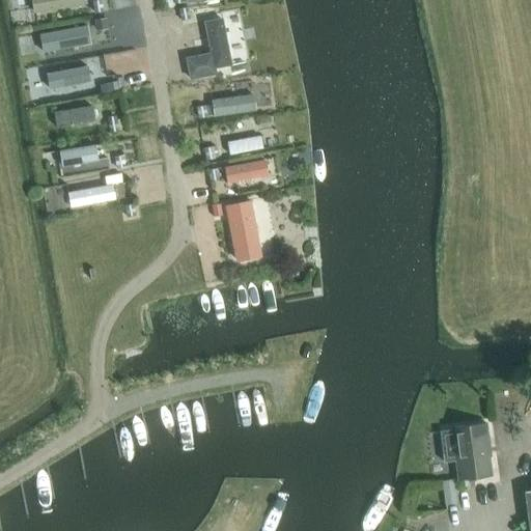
[(79,0),(30,0),(33,14),(80,5),(79,0)]
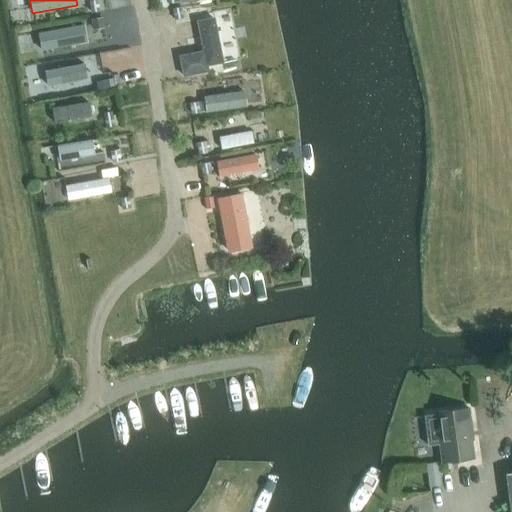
[(89,2),(90,13),(98,11),(97,1),(89,2)]
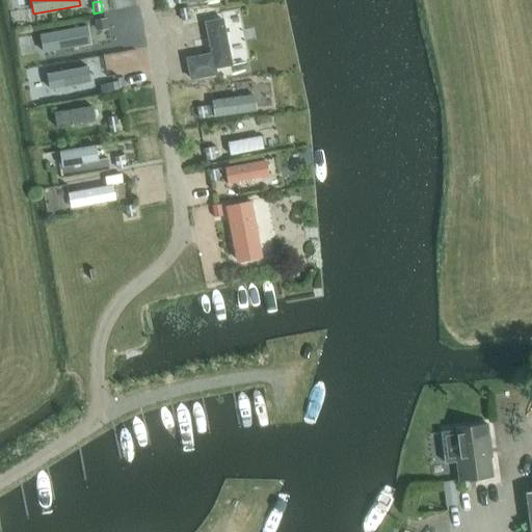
[(228,9),(235,57),(247,55),(239,7),(228,9)]
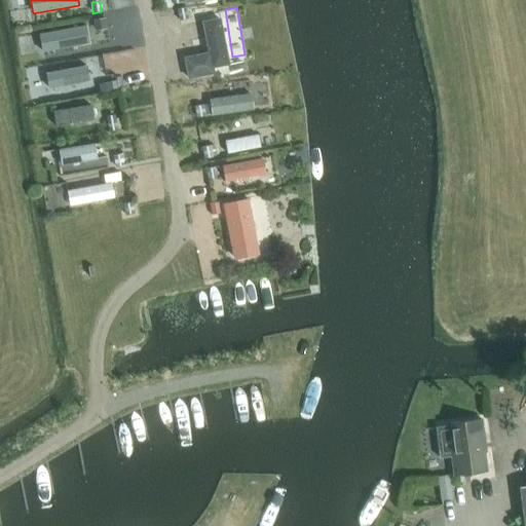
[(177,11),(179,21),(187,20),(185,9),(177,11)]
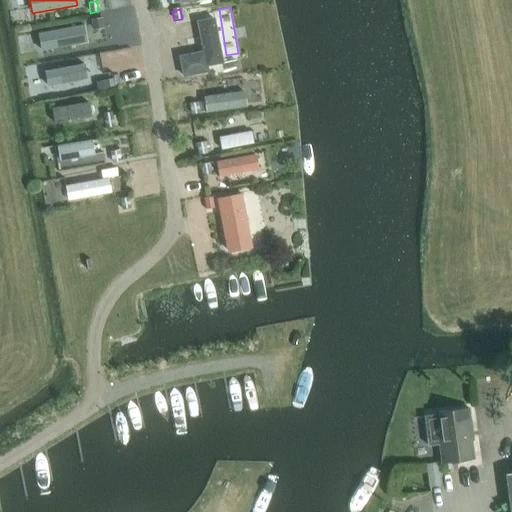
[(182,77),(208,72),(207,66),(223,63),(214,17),(196,21),(201,50),(178,55),(182,77)]
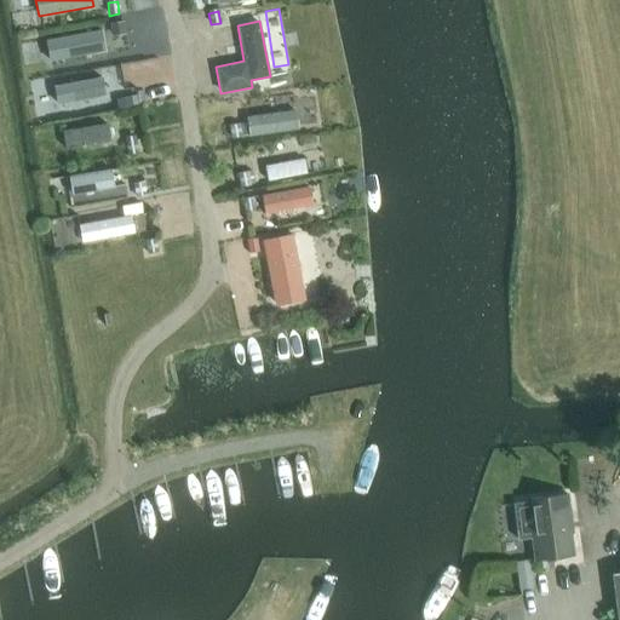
[(110,26),(112,34),(124,33),(121,23),(110,26)]
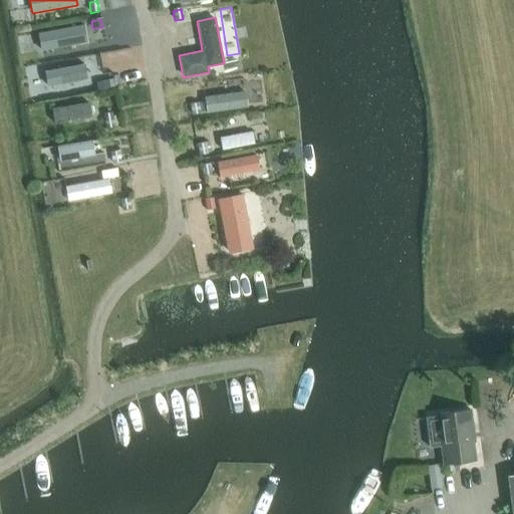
[(83,24),(37,32),(40,50),(86,42),(83,24)]
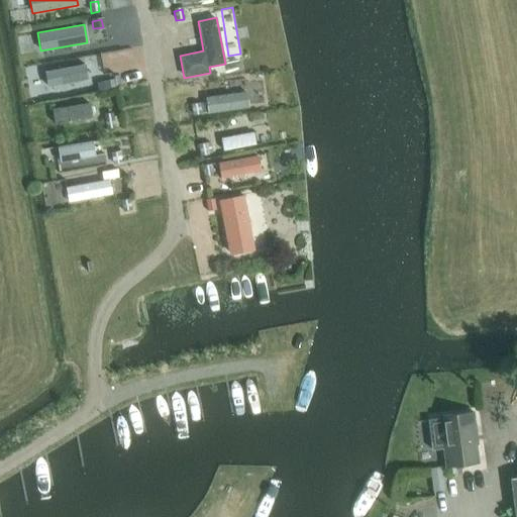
[(85,64),(44,72),(47,87),(88,80),(85,64)]
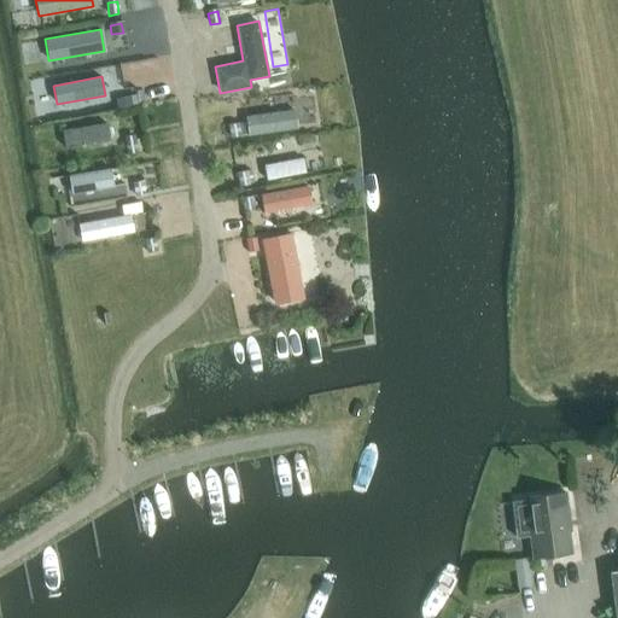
[(130,106),(129,97),(117,99),(118,109),(130,106)]
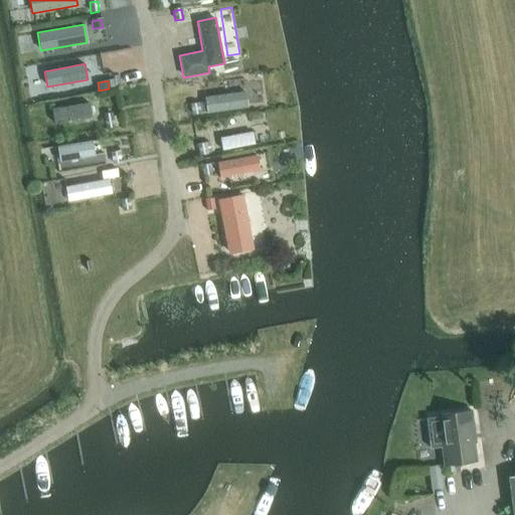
[(245,91),(204,98),(207,113),(248,106),(245,91)]
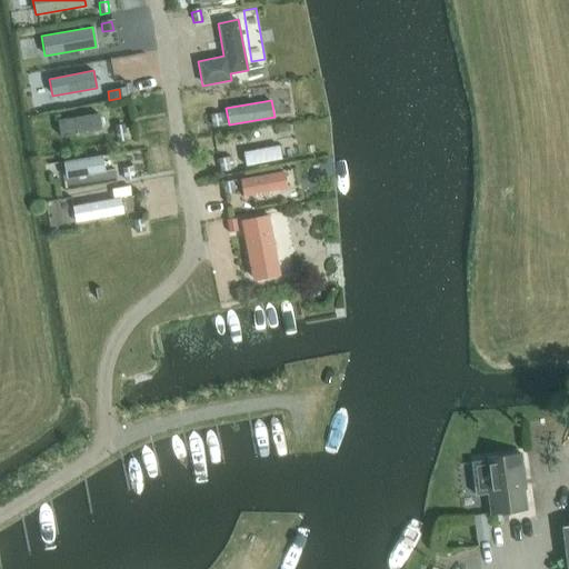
[(98,113),(57,120),(60,137),(101,130),(98,113)]
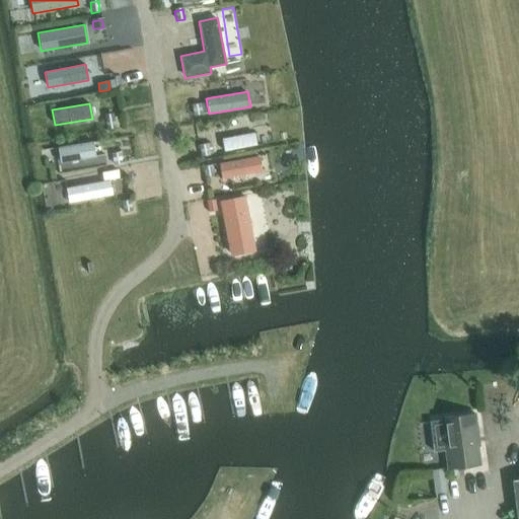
[(194,116),(202,115),(199,103),(192,105),(194,116)]
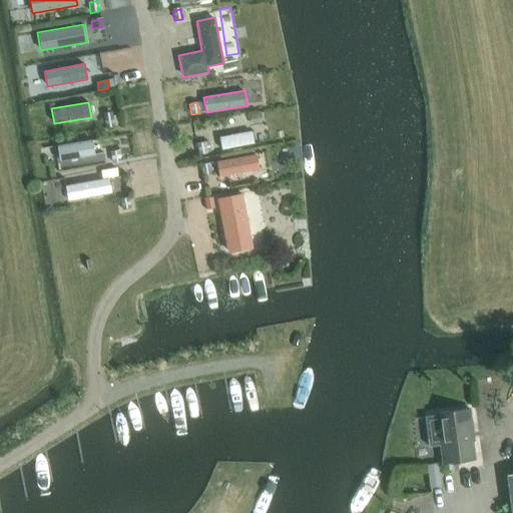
[(105,128),(113,127),(111,116),(104,117),(105,128)]
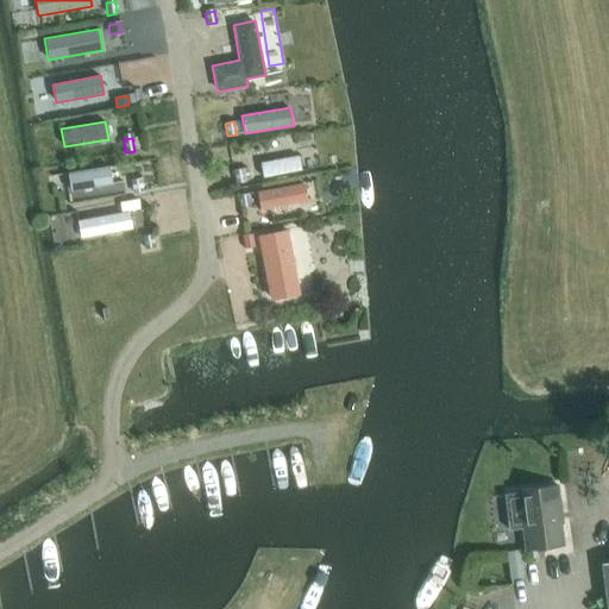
[(297,156),(259,162),(262,177),(301,170),(297,156)]
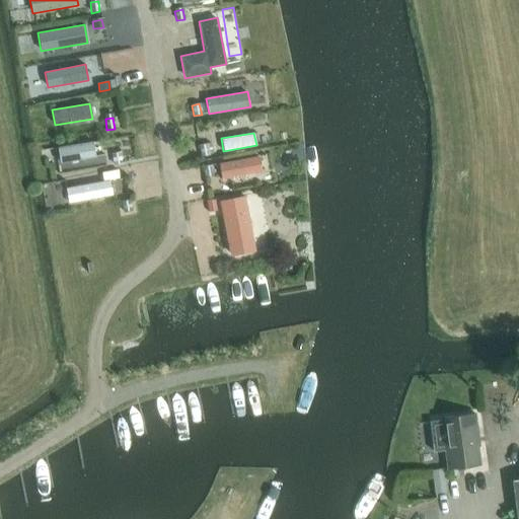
[(93,141),(57,147),(59,163),(95,157),(93,141)]
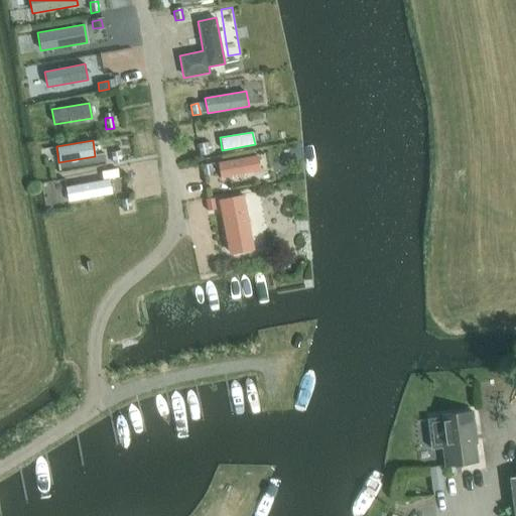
[(208,154),(206,143),(198,144),(201,155),(208,154)]
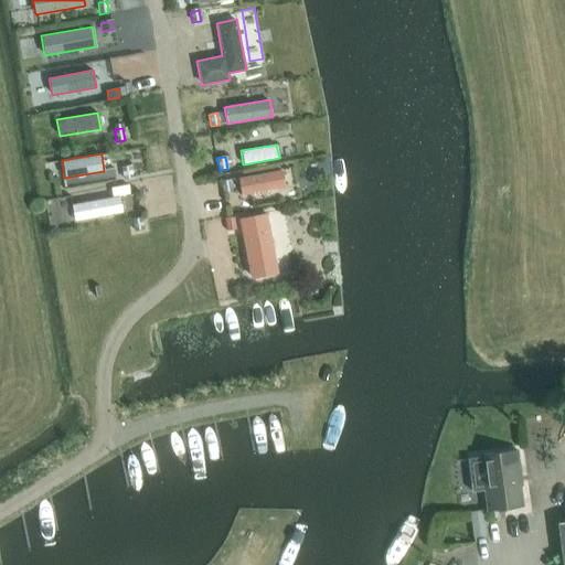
[(121,169),(124,180),(132,178),(130,167),(121,169)]
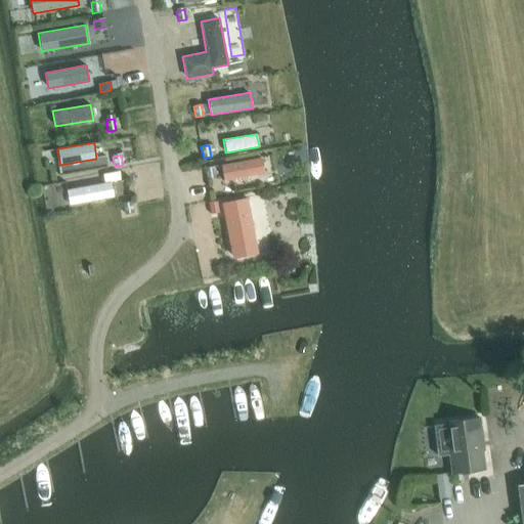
[(261,158),(220,165),(223,180),(264,173),(261,158)]
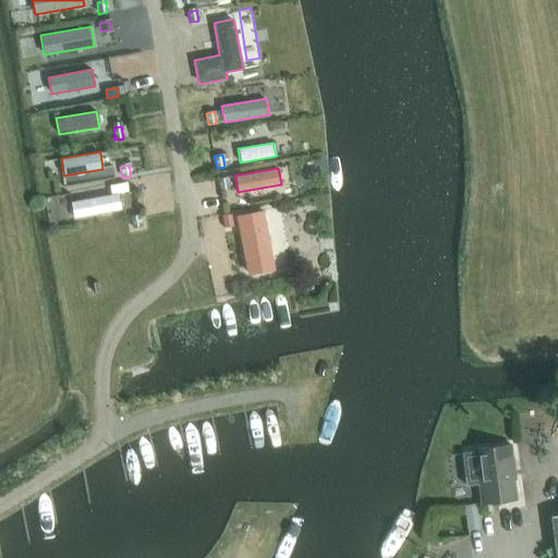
[(219,180),(221,191),(230,190),(228,178),(219,180)]
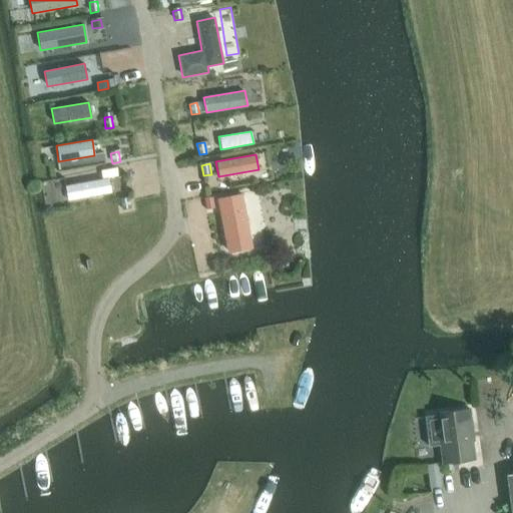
[(64,186),(67,201),(111,192),(108,178),(64,186)]
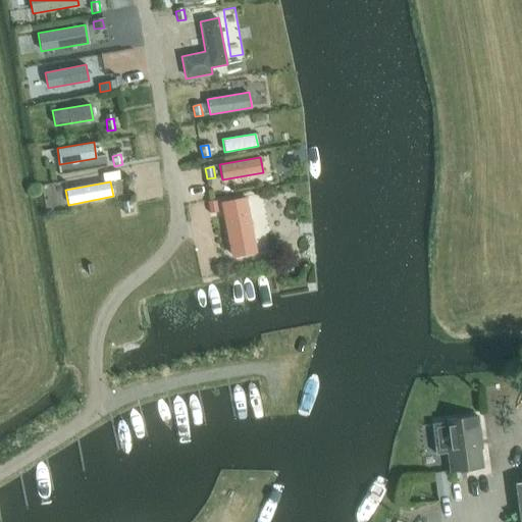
[(245,195),(220,200),(231,256),(256,251),(245,195)]
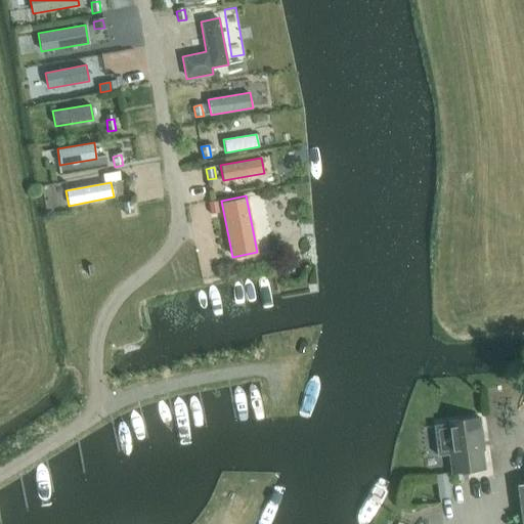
[(208,203),(211,215),(219,213),(216,202),(208,203)]
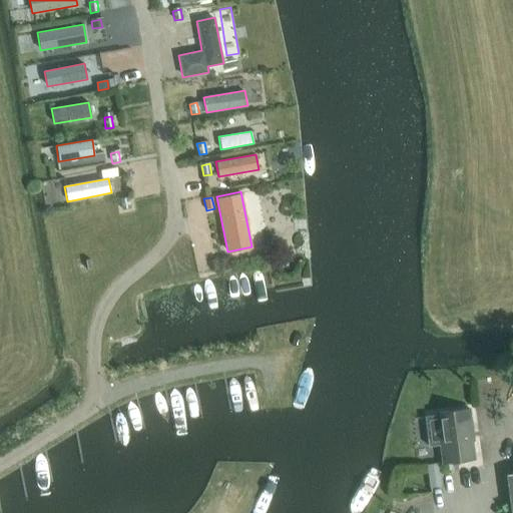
[(120,200),(122,210),(130,208),(128,199),(120,200)]
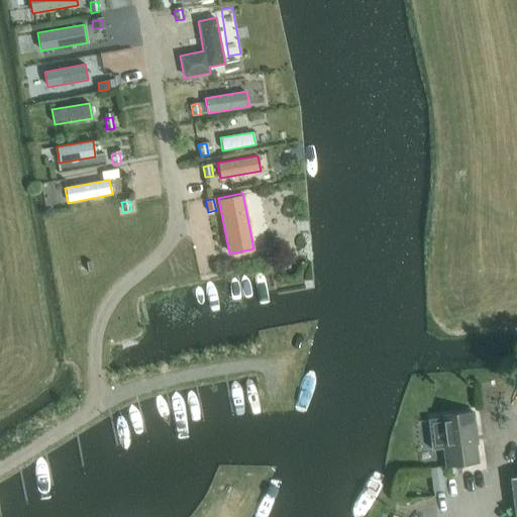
[(438,416),(439,419),(428,421),(431,450),(442,448),(445,468),(479,463),(477,444),(479,444),(474,411),(438,416)]
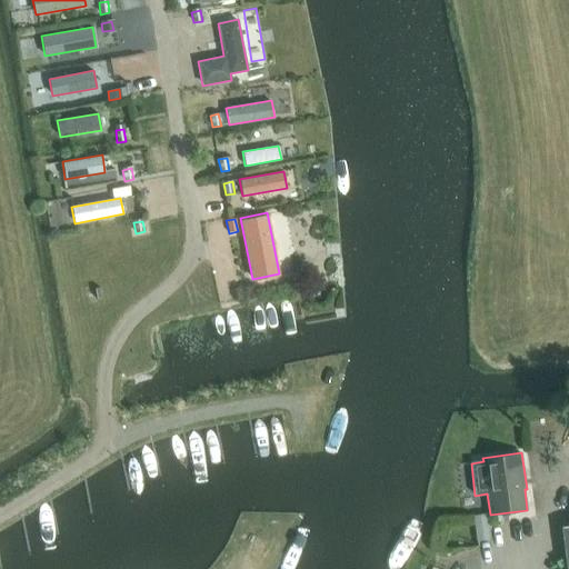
[(489,540),(487,529),(475,531),(477,542),(489,540)]
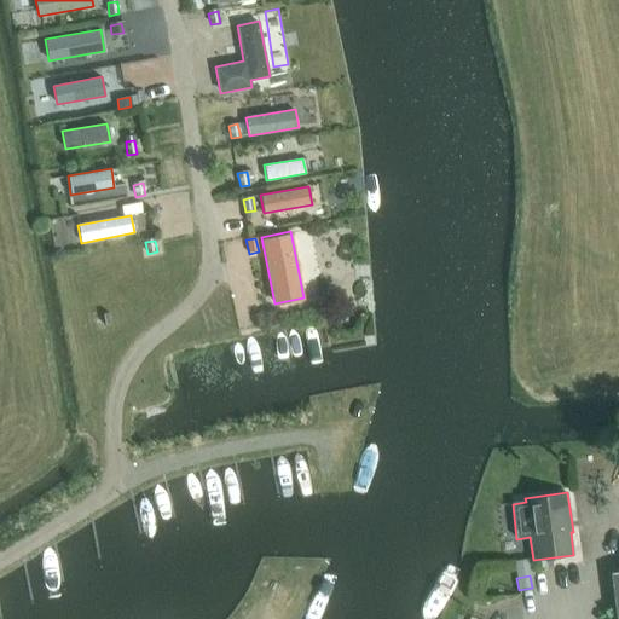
All buildings are outlined.
